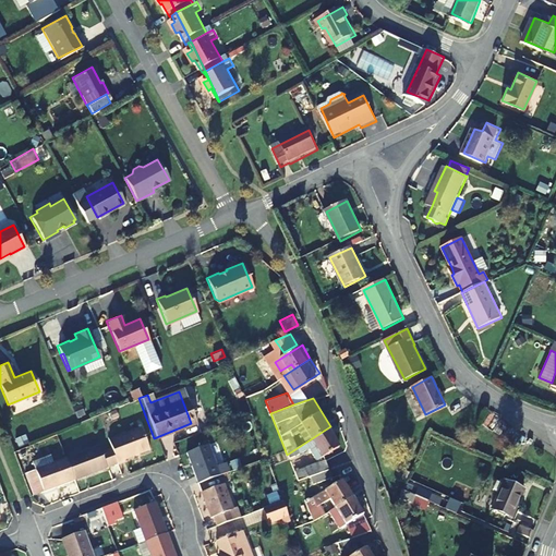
[(71,408),(75,418),(83,414),(79,405),(71,408)]
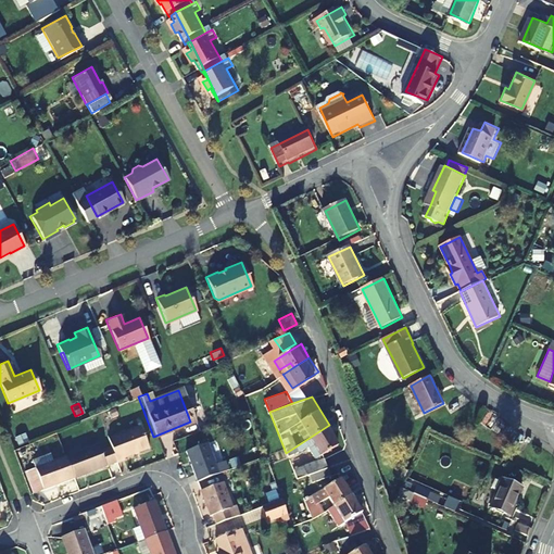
[(286,453),(296,477),(329,465),(325,452),(340,442),(329,425),(286,453)]
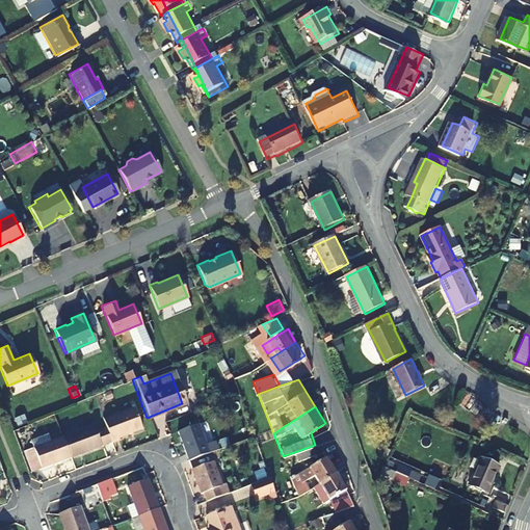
[(101,425),(107,443),(113,440),(113,439),(137,428),(130,408),(99,421),(101,425)]
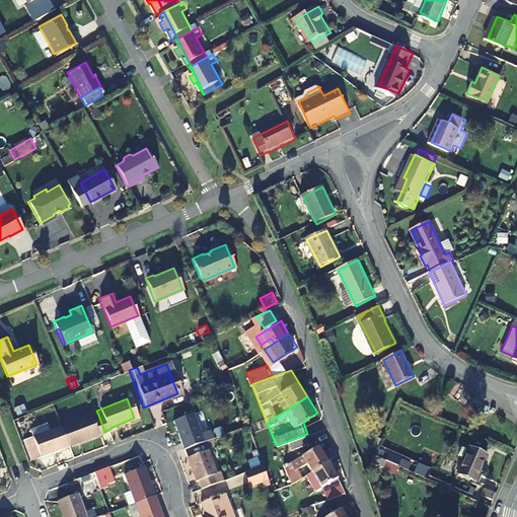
[(104,432),(98,415),(87,420),(85,414),(57,426),(65,447),(104,432)]
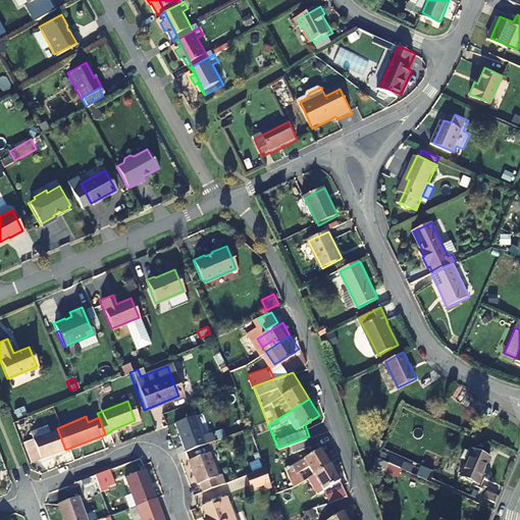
[(182,453),(211,442),(207,431),(198,434),(191,417),(170,425),(182,453)]
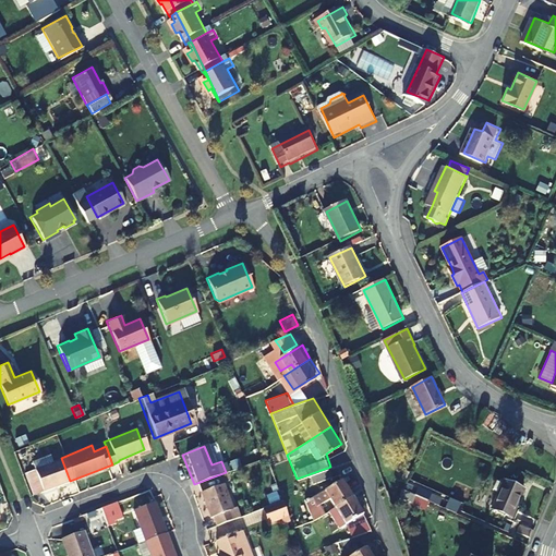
[(70,481),(61,458),(48,463),(45,457),(27,464),(33,478),(25,481),(32,497),(70,481)]
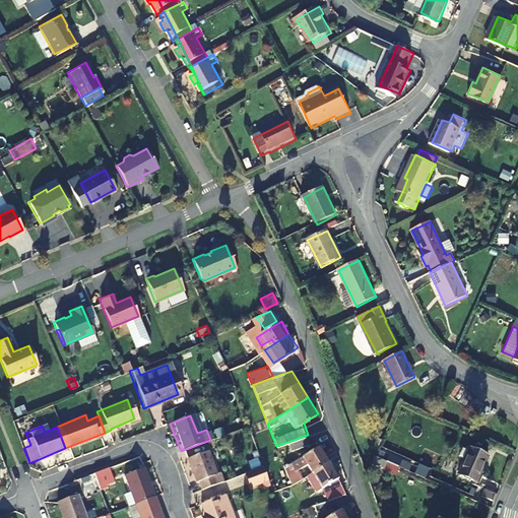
[(310,442),(308,435),(276,446),(279,454),(310,442)]
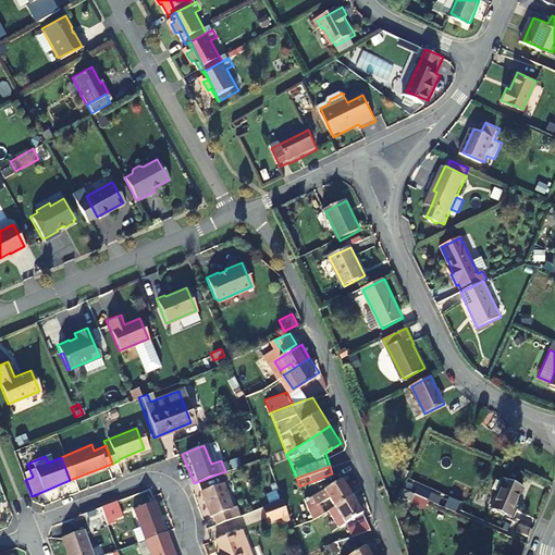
[(337,502),(354,491),(345,475),(320,489),(325,497),(333,493),(337,502)]
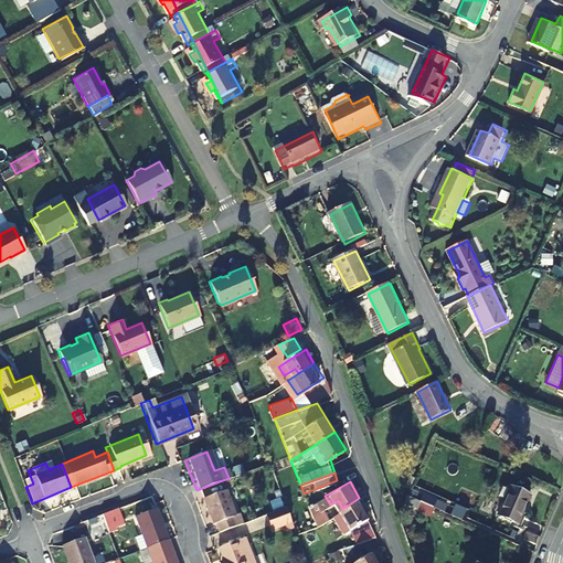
[(510,485),(509,488),(506,497),(498,512),(517,522),(530,495),(510,485)]
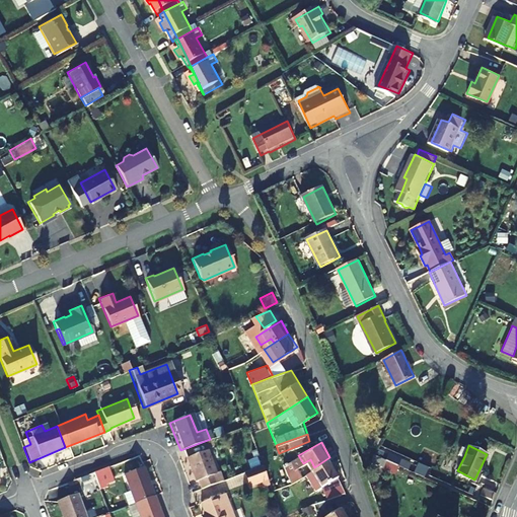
[(373,454),(407,469),(410,461),(376,446),(373,454)]
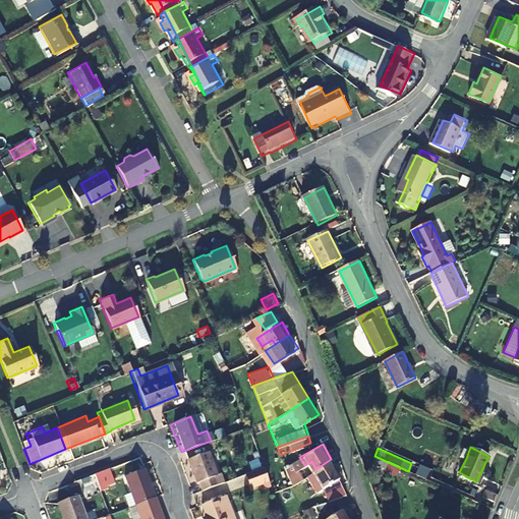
[(460,456),(466,458),(469,450),(466,448),(465,450),(463,449),(460,456)]
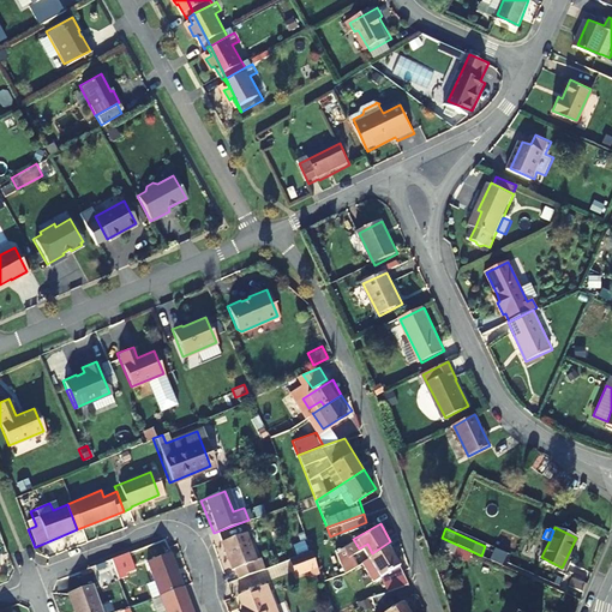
[(227,569),(231,568),(235,581),(261,570),(257,561),(252,563),(241,533),(217,544),(227,569)]
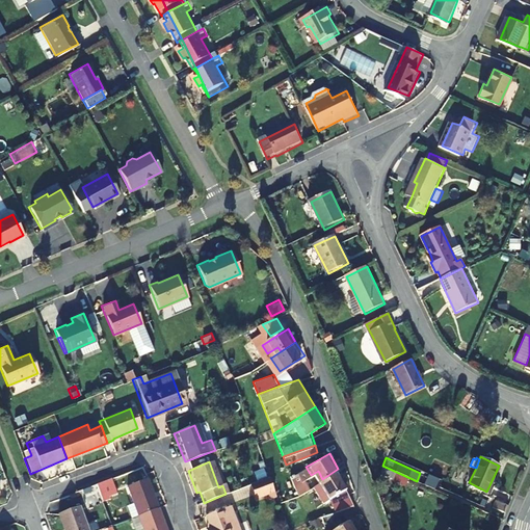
[(322,479),(315,483),(323,497),(347,484),(338,469),(322,479)]
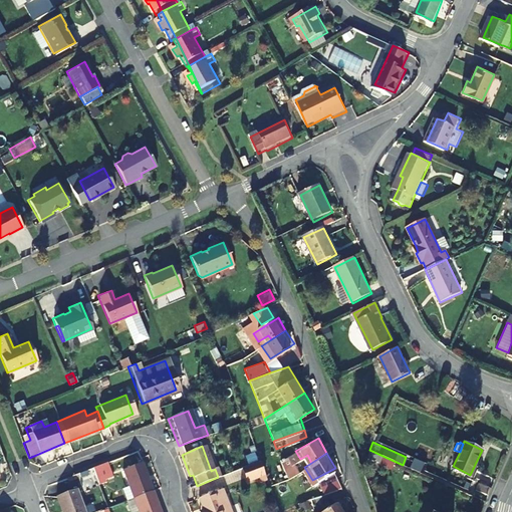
[(287,478),(299,470),(296,463),(293,465),(287,456),(281,460),(287,478)]
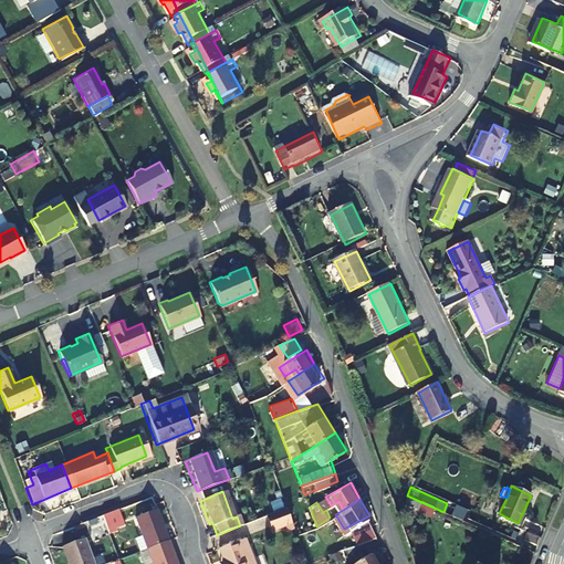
[(94,515),(100,530),(116,522),(111,509),(94,515)]
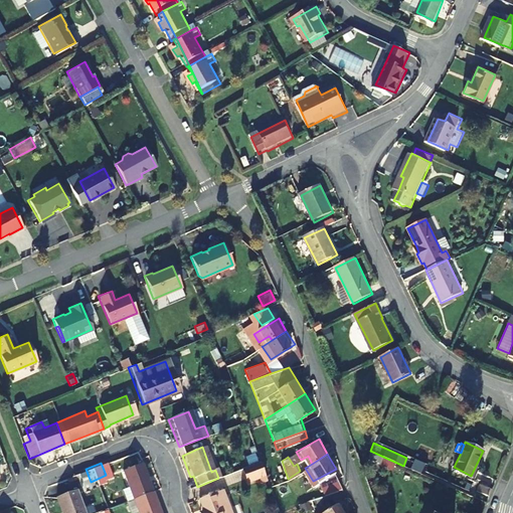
[(263,476),(258,463),(241,469),(246,482),(257,478),(263,476)]
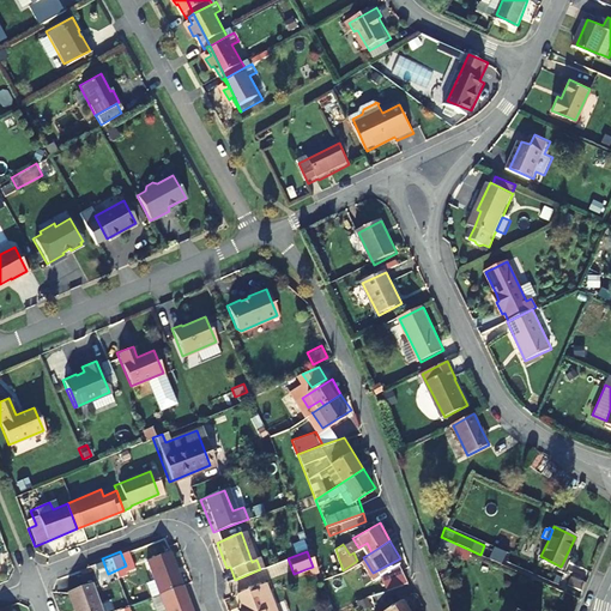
[(149,598),(174,587),(161,556),(137,566),(149,598)]
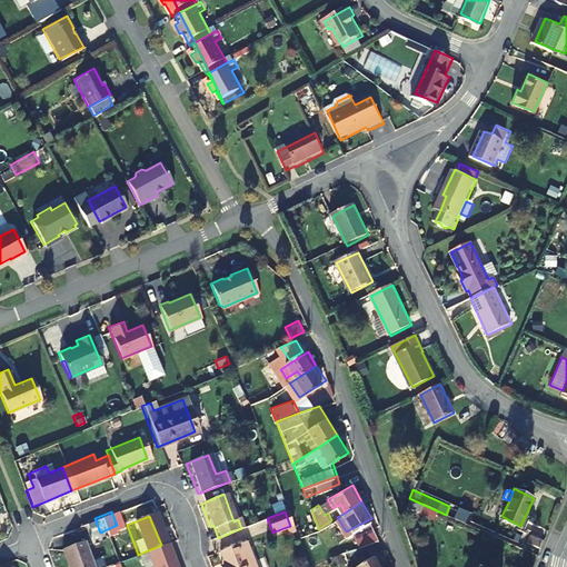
[(328,554),(345,549),(337,531),(322,539),(328,554)]
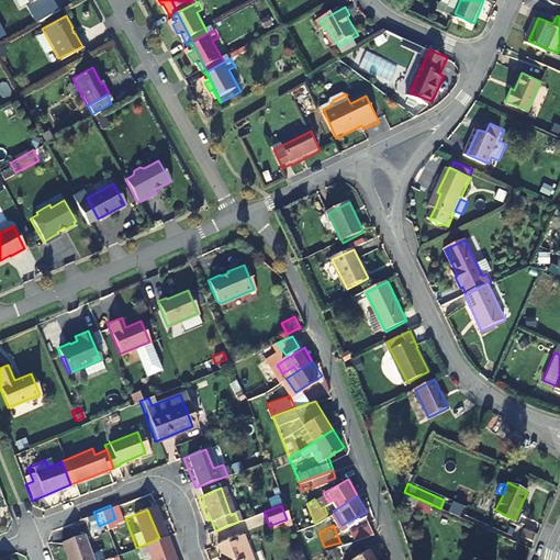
[(523,528),(519,535),(533,540),(536,534),(523,528)]
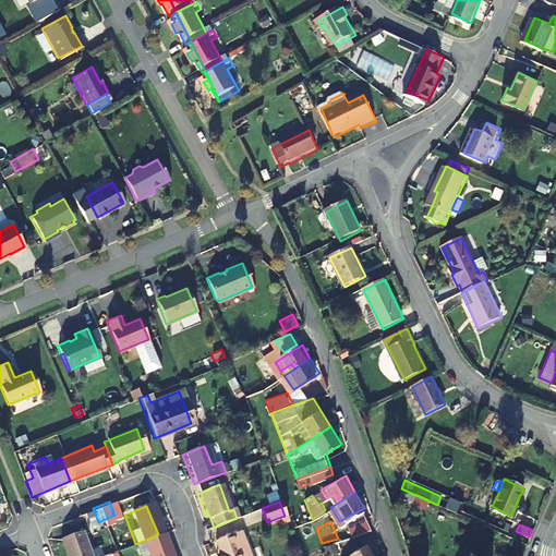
[(59,555),(82,555),(73,534),(53,543),(59,555)]
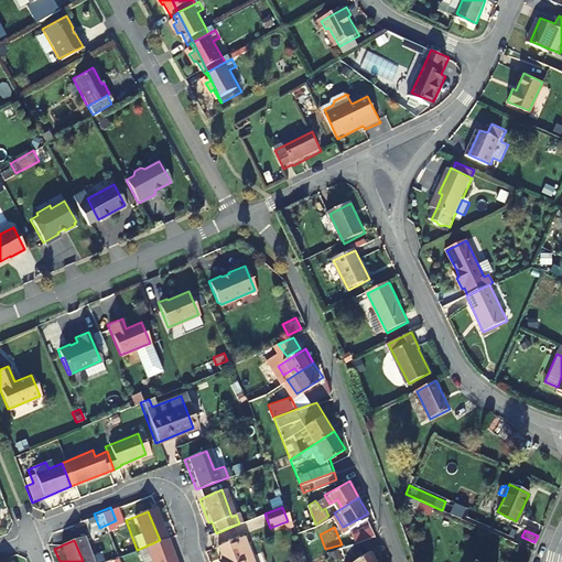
[(141,561),(169,561),(160,540),(137,550),(141,561)]
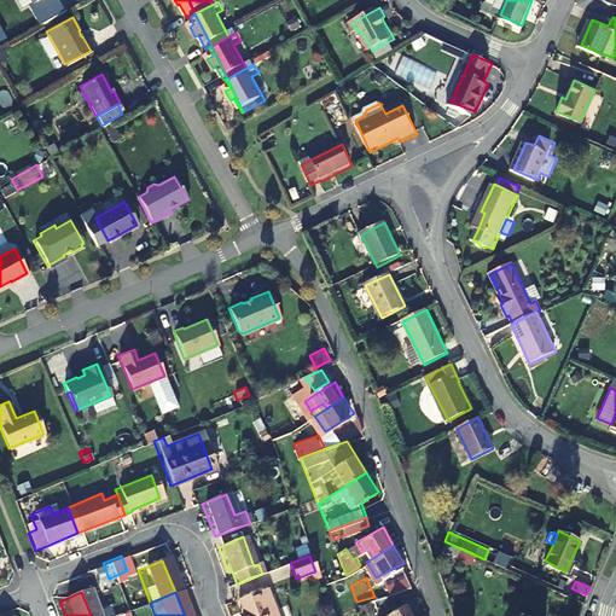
[(269,615),(261,592),(253,596),(233,603),(238,615),(237,615),(269,615)]
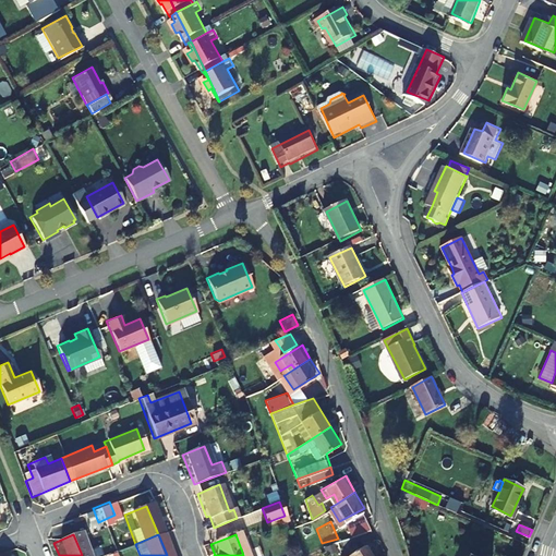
[(327,555),(342,547),(338,539),(322,543),(326,555),(327,555)]
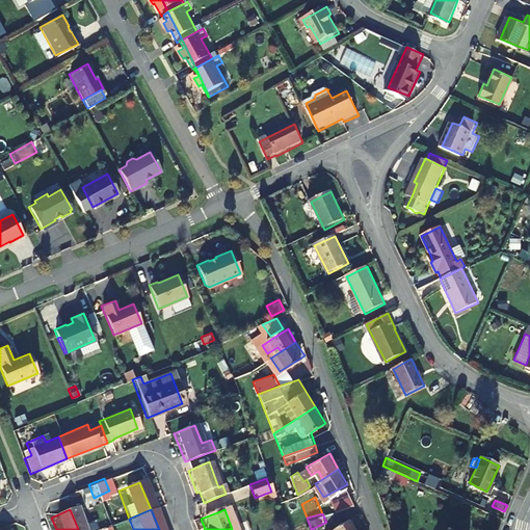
[(356,529),(351,520),(332,529),(356,529)]
